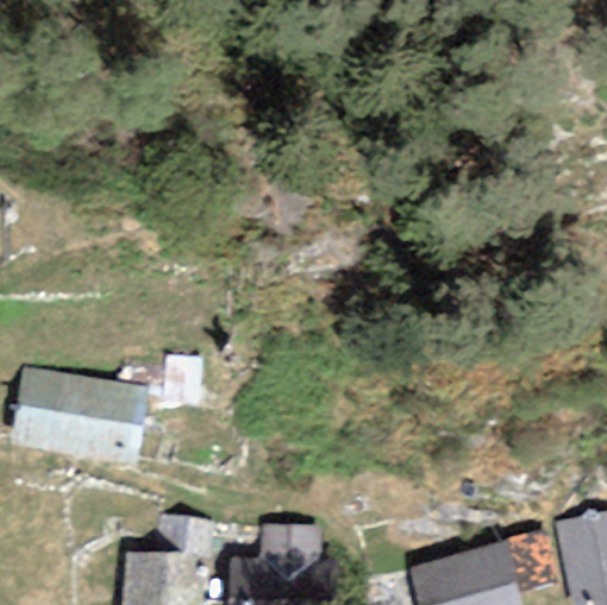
[(24,363),(6,446),(133,471),(150,389),(24,363)]
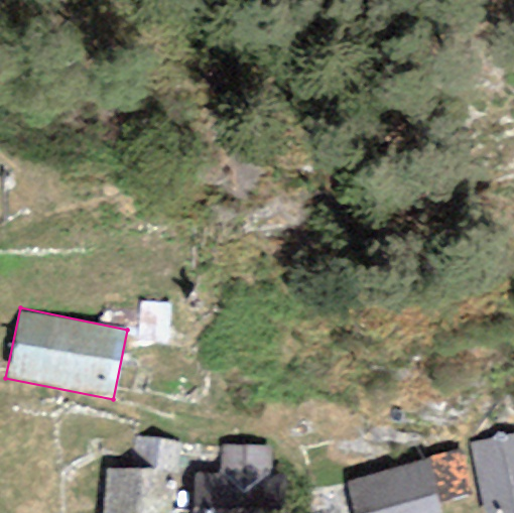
[(513,512),(513,435),(471,443),(484,512),(513,512)]
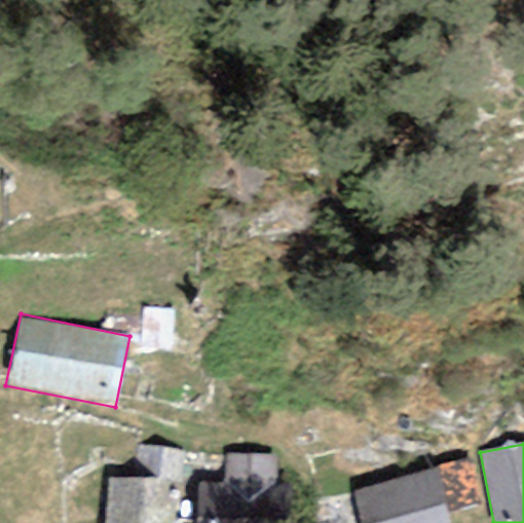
[(166,522),(172,473),(109,468),(104,522),(166,522)]
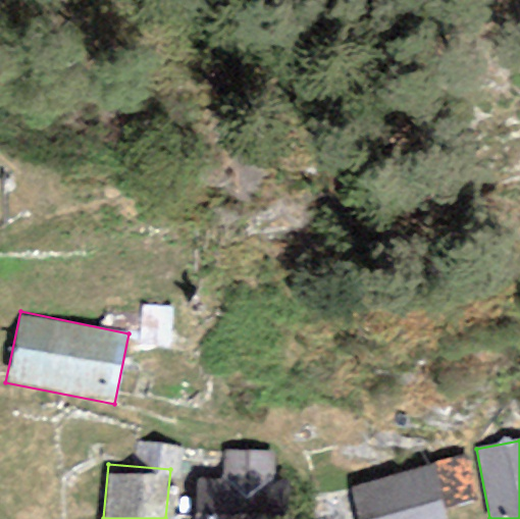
[(442,518),(430,465),(350,482),(357,518),(442,518)]
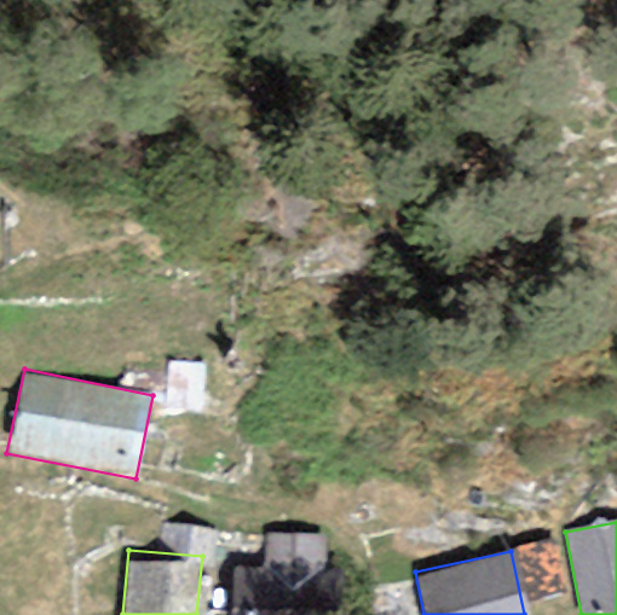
[(344,614),(342,557),(237,560),(238,614),(344,614)]
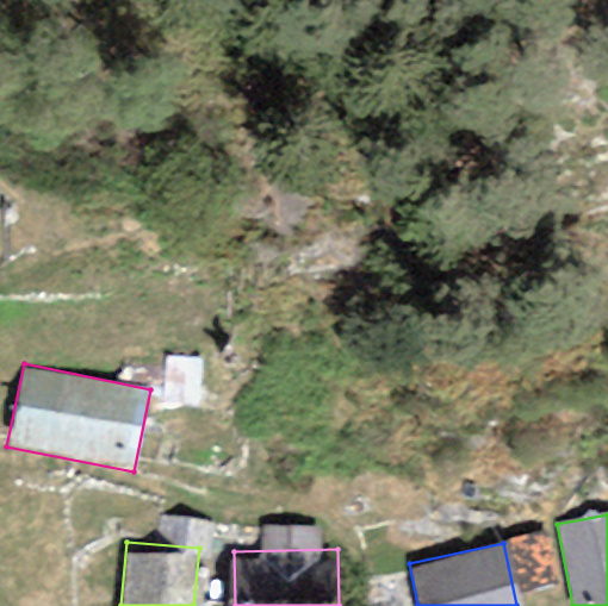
All buildings are outlined.
